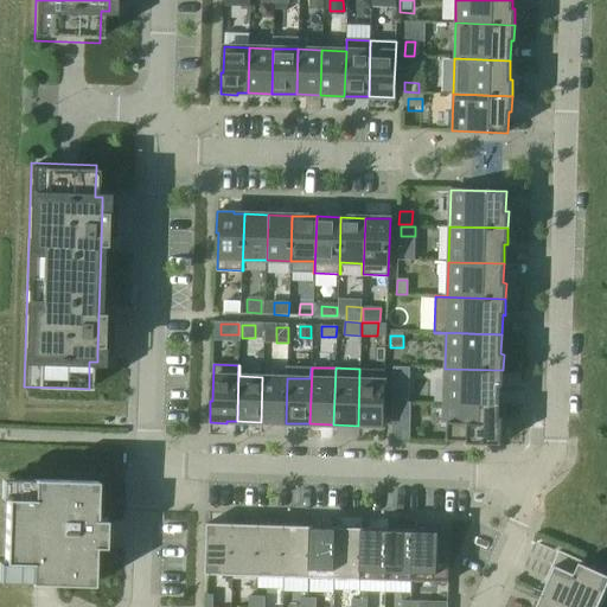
[(360,381),(360,369),(359,369),(358,426),(383,426),(384,381),(360,381)]
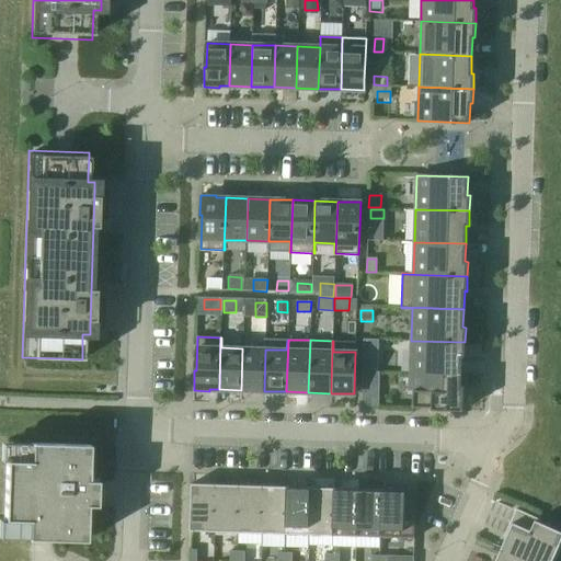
[(462,357),(465,357),(465,342),(411,341),(410,374),(461,375),(462,357)]
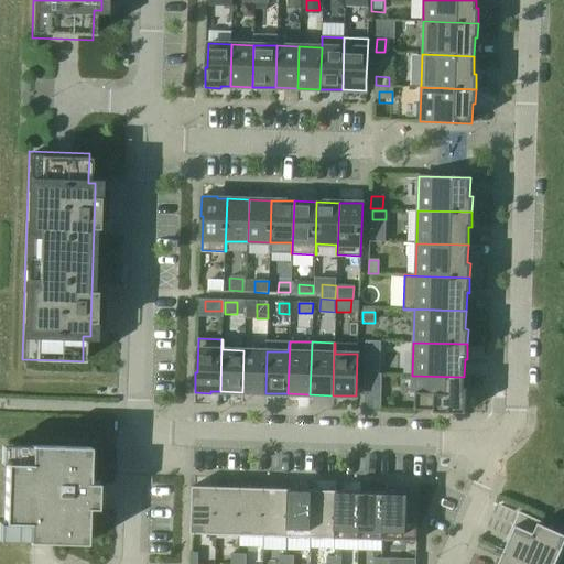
[(367,344),(367,356),(382,356),(382,345),(367,344)]
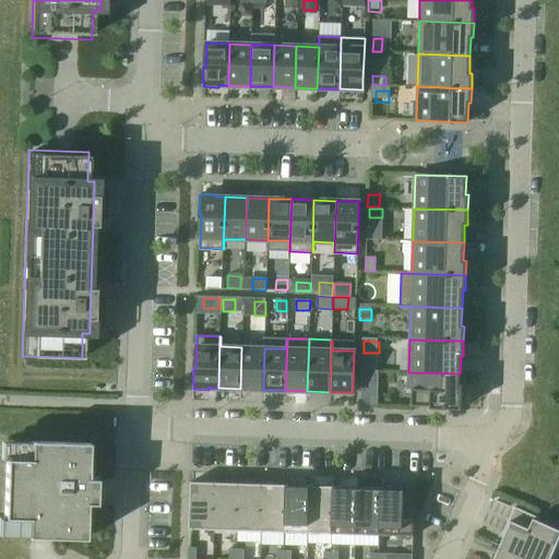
[(263,390),(264,348),(241,347),(240,389),(263,390)]
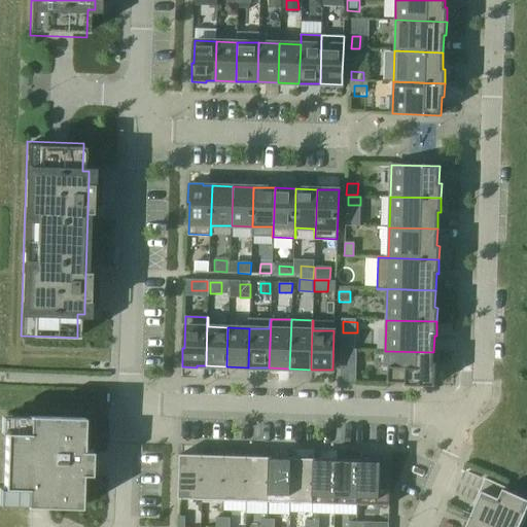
[(354,352),(343,351),(343,360),(354,360),(354,352)]
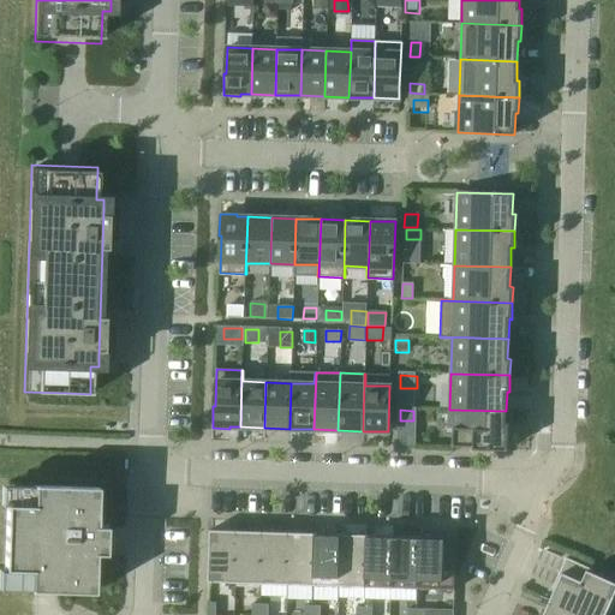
[(508,423),(506,423),(506,411),(449,410),(449,430),(453,431),(453,446),(473,447),(473,449),(507,451),(508,423)]
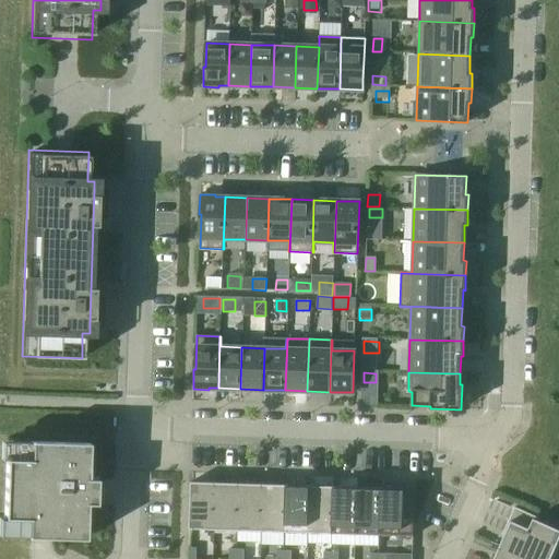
[(4,459),(2,519),(4,519),(27,520),(26,537),(31,537),(51,537),(84,538),(85,504),(95,504),(95,503),(95,479),(85,478),(86,444),(30,442),(28,460),(4,459)]
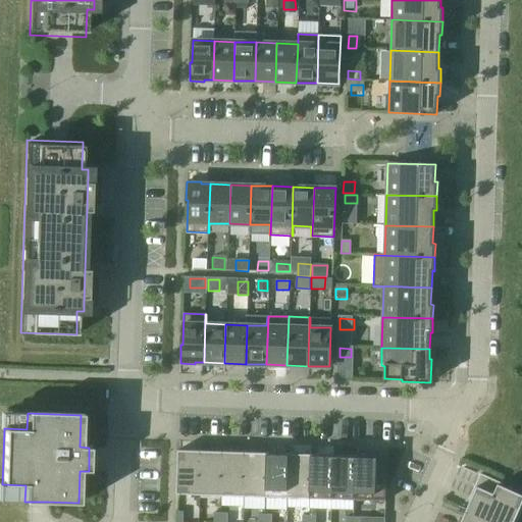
[(177,450),(176,494),(200,494),(201,451),(177,450)]
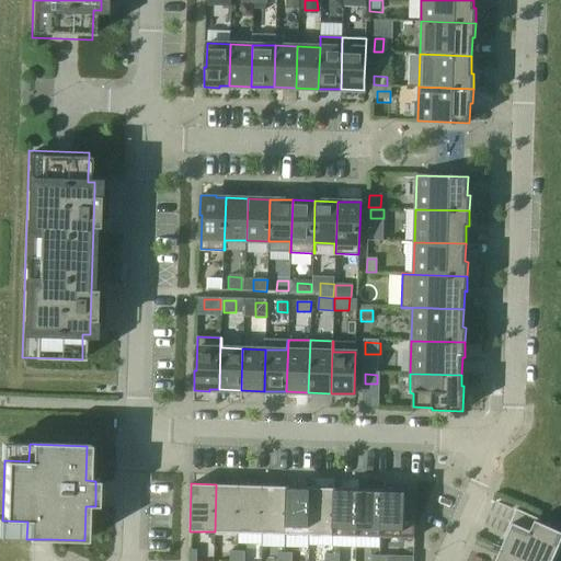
[(216,484),(215,531),(238,533),(240,485),(216,484)]
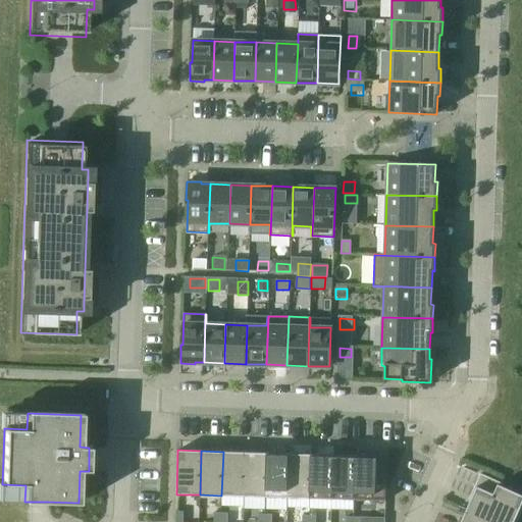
[(223,452),(221,496),(244,497),(245,452),(223,452)]
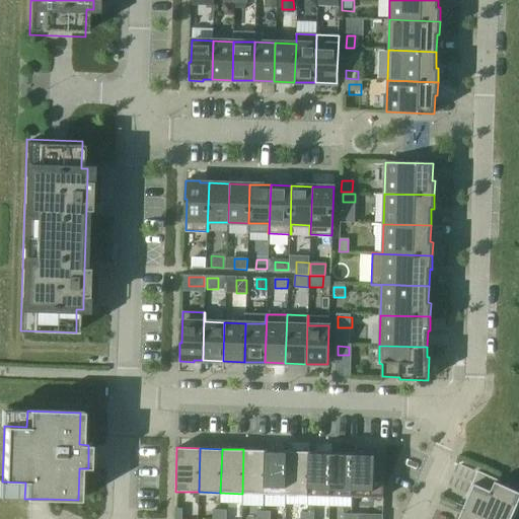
[(243,449),(242,494),(264,494),(266,450),(243,449)]
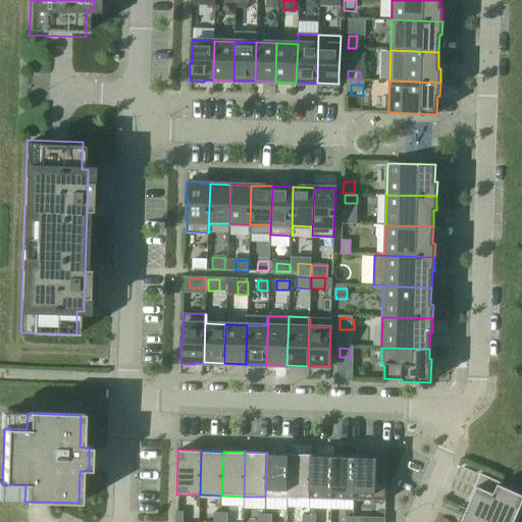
[(267,453),(265,497),(288,498),(289,454),(267,453)]
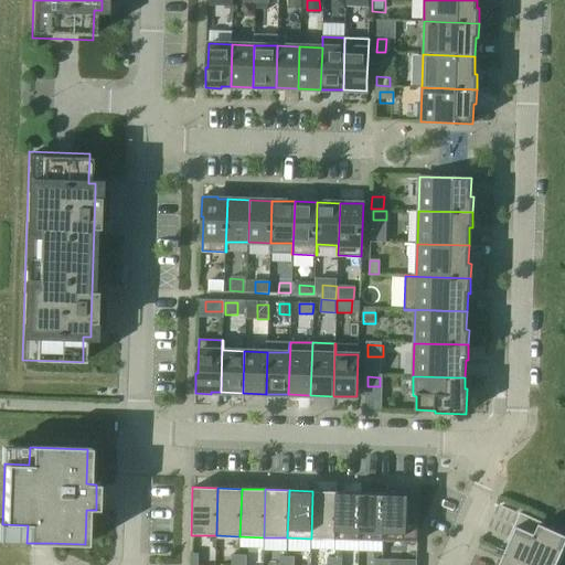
[(312,491),(311,539),(336,540),(337,491),(312,491)]
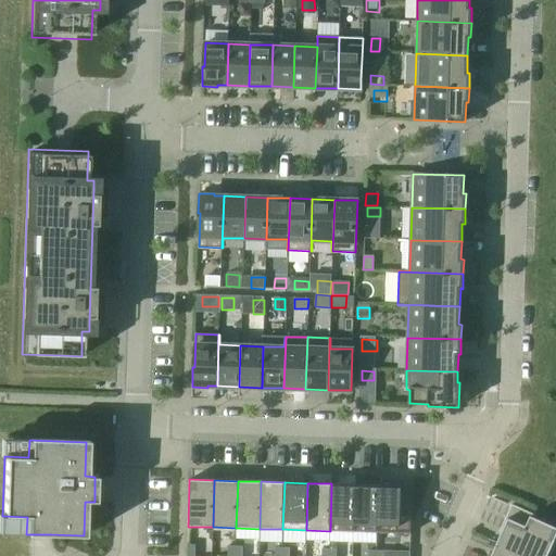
[(331,483),(330,531),(353,532),(355,484),(331,483)]
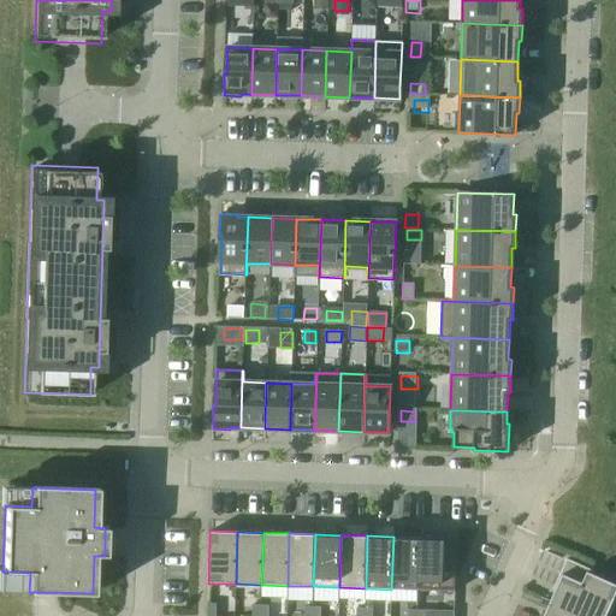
[(394,537),(391,590),(418,590),(419,538),(394,537)]
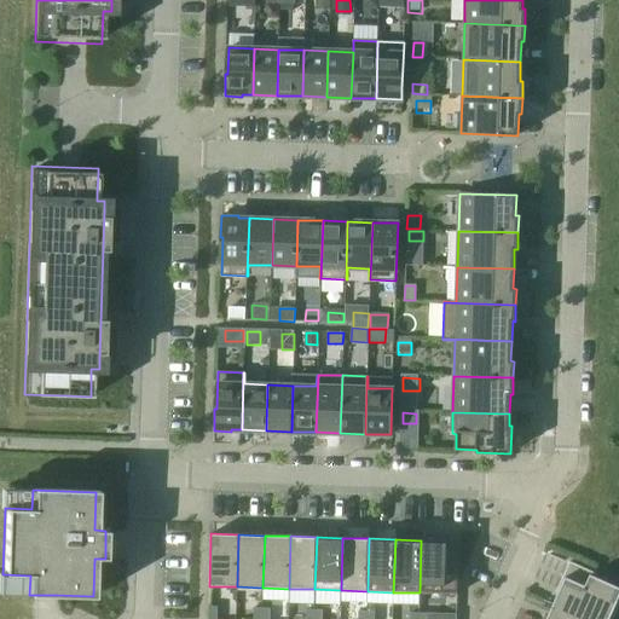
[(421,541),(420,593),(457,594),(458,583),(458,571),(458,551),(447,551),(449,542),(421,541)]
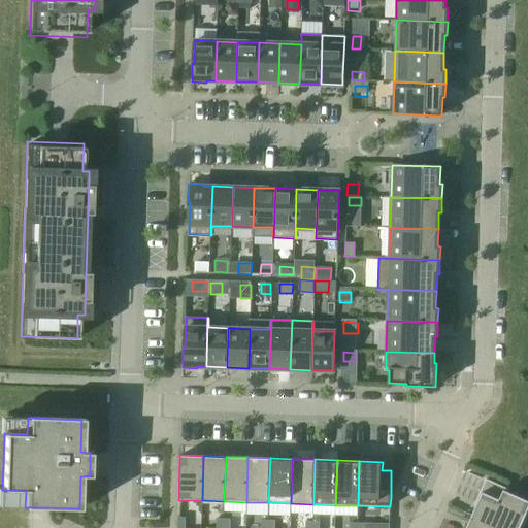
[(476,505),(471,518),(494,527),(519,527),(527,509),(527,500),(506,491),(508,489),(506,488),(486,479),(474,505),(476,505)]
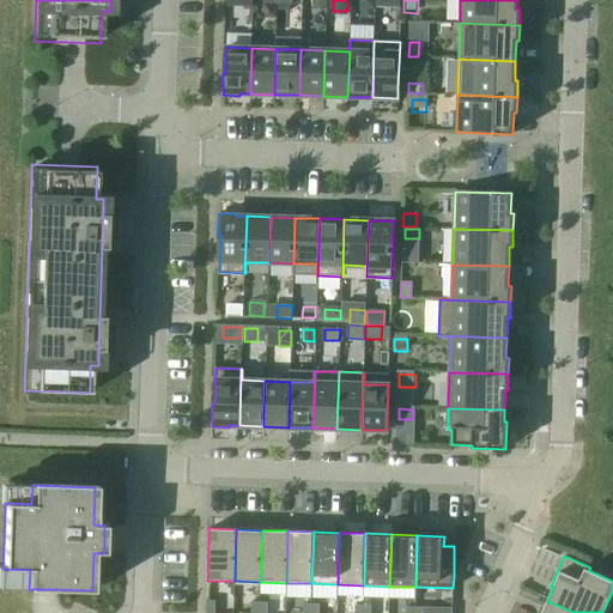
[(574,612),(547,601),(540,612),(574,612)]
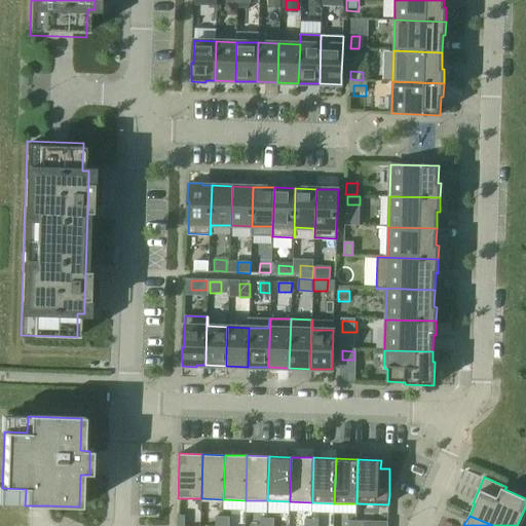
All buildings are outlined.
